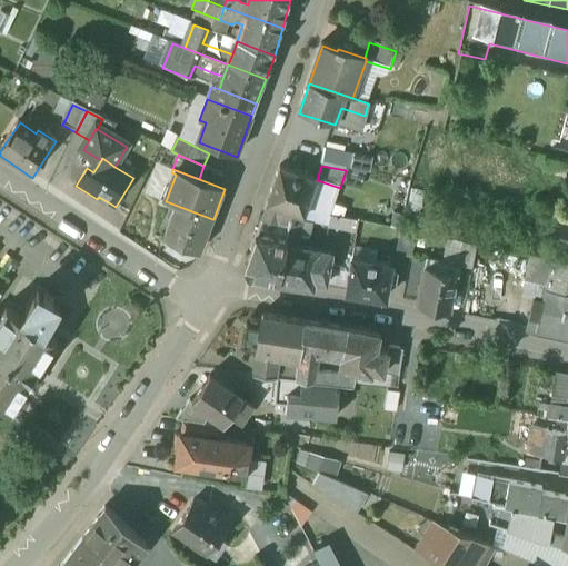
[(316,181),(280,169),(268,205),(292,214),(304,217),(306,212),(316,181)]
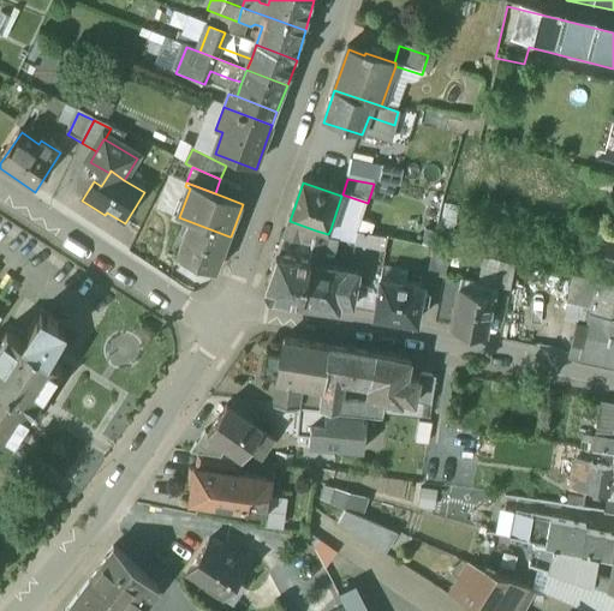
[(290,221),(284,240),(313,245),(316,231),(290,221)]
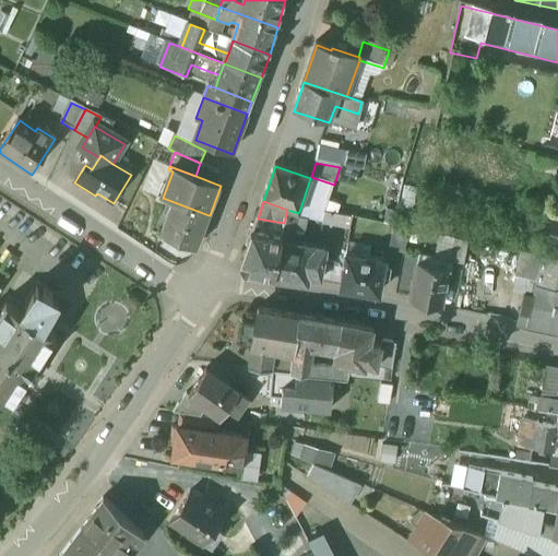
[(209,215),(175,202),(162,238),(196,251),(209,215)]
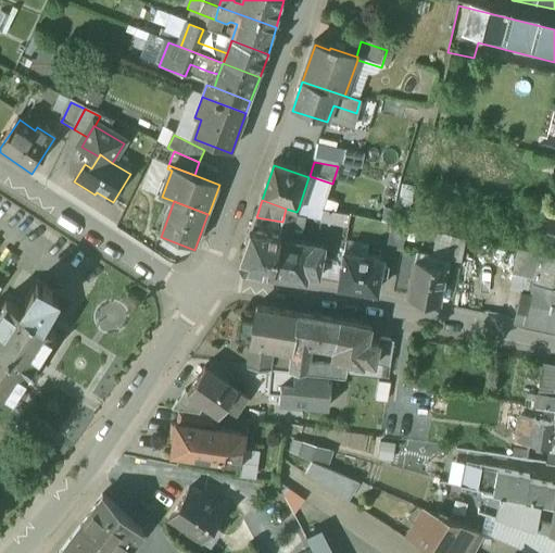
[(351,217),(299,208),(297,212),(298,213),(298,214),(316,218),(316,223),(349,229),(351,217)]
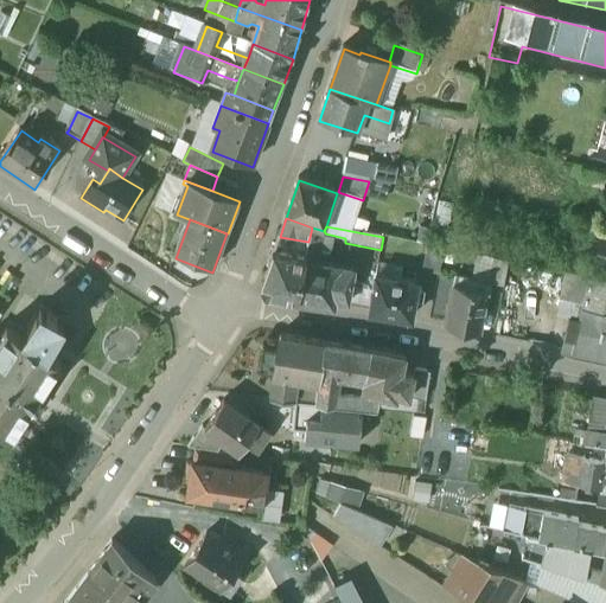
[(324,231),(312,228),(308,242),(306,262),(298,303),(333,309),(335,302),(340,269),(319,265),(325,233),(325,232),(324,231)]
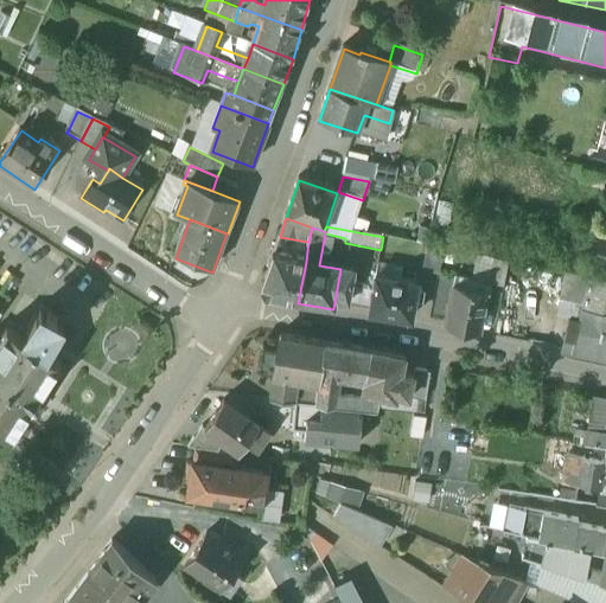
[(445,250),(429,247),(423,273),(439,276),(445,250)]
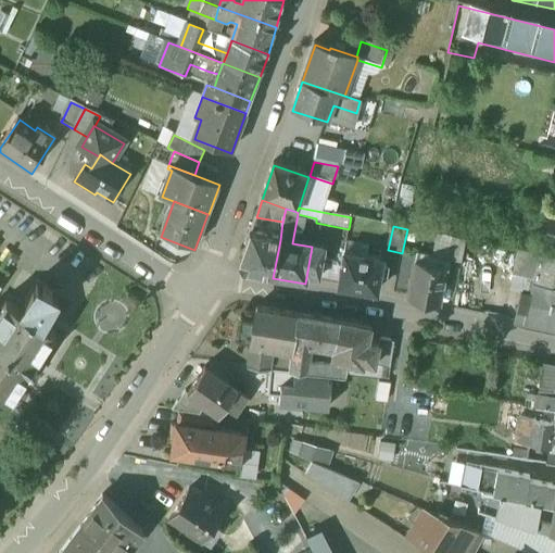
[(280,240),(250,235),(239,266),(243,273),(273,278),(280,240)]
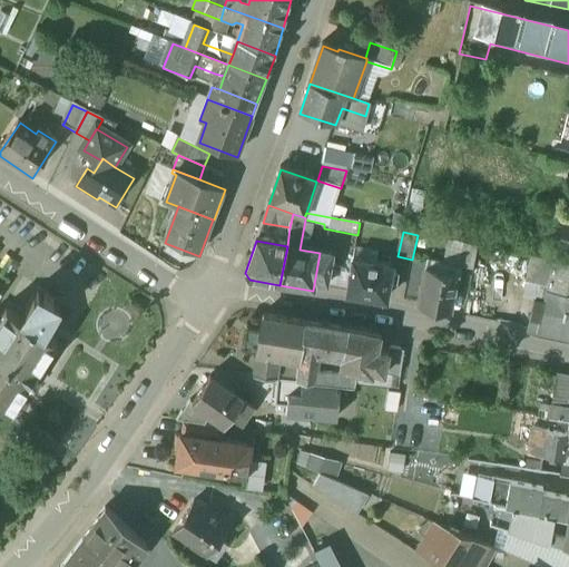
[(478,248),(464,245),(460,269),(473,271),(478,248)]
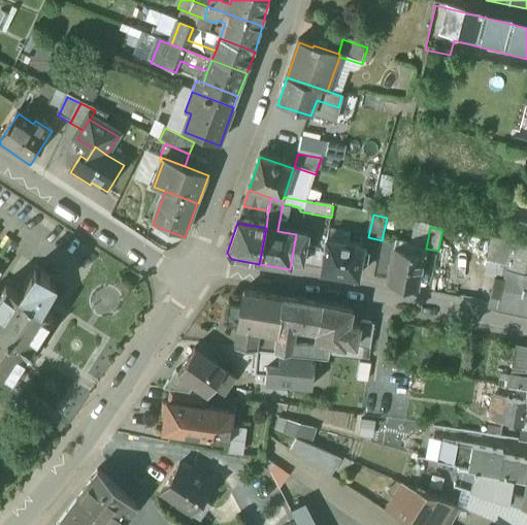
[(309,237),(296,234),(291,263),(304,266),(309,237)]
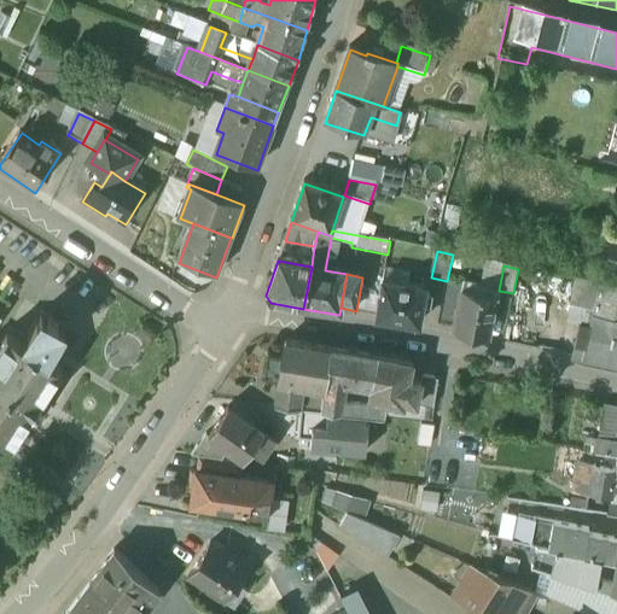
[(601,286),(577,281),(571,309),(594,314),(601,286)]
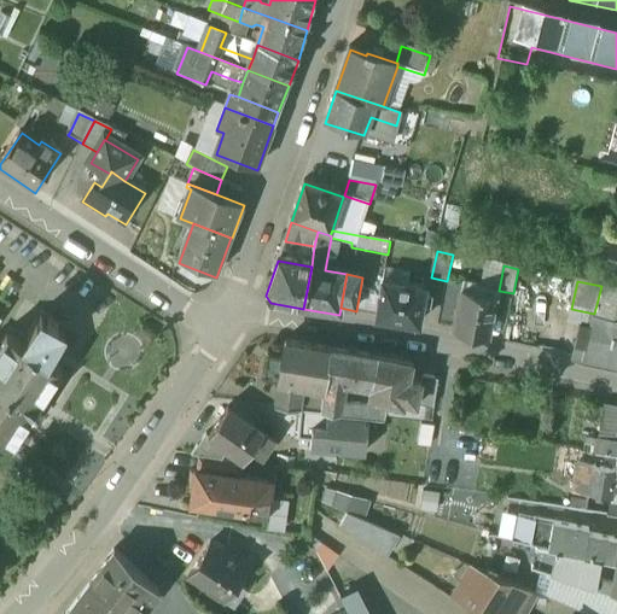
[(425,290),(383,282),(376,321),(419,327),(423,309),(431,310),(432,298),(424,296),(425,290)]
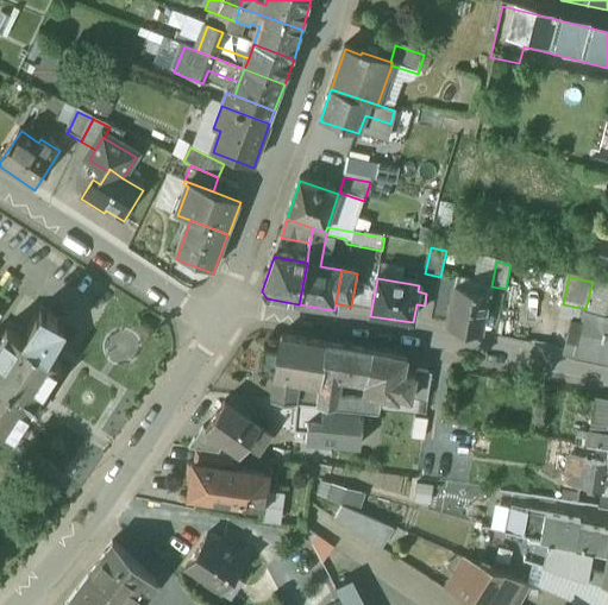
[(480,284),(458,279),(456,289),(446,329),(482,336),(490,296),(477,292),(480,284)]
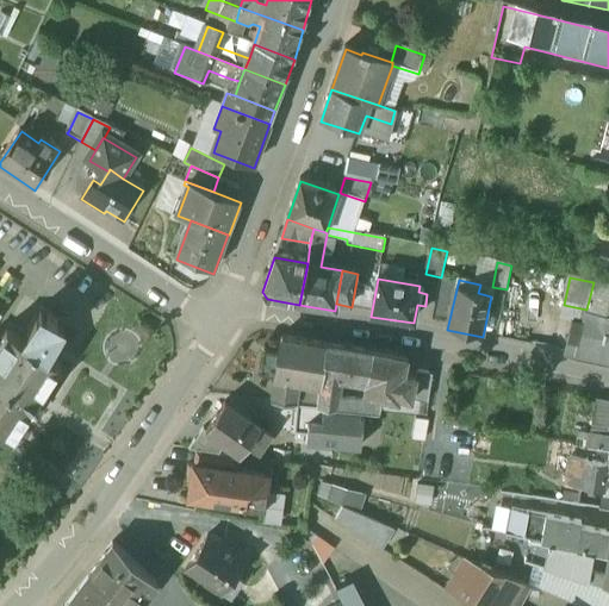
[(608,286),(594,282),(583,328),(573,361),(608,368),(608,286)]
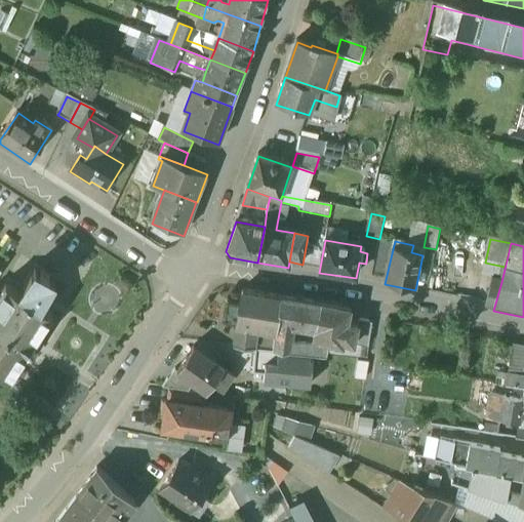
[(18,292),(40,306),(55,281),(35,267),(18,292)]
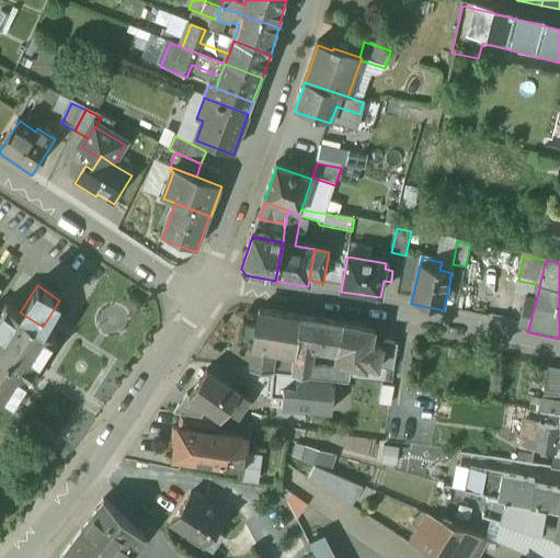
[(536,302),(527,299),(522,318),(523,318),(520,331),(527,332),(536,302)]
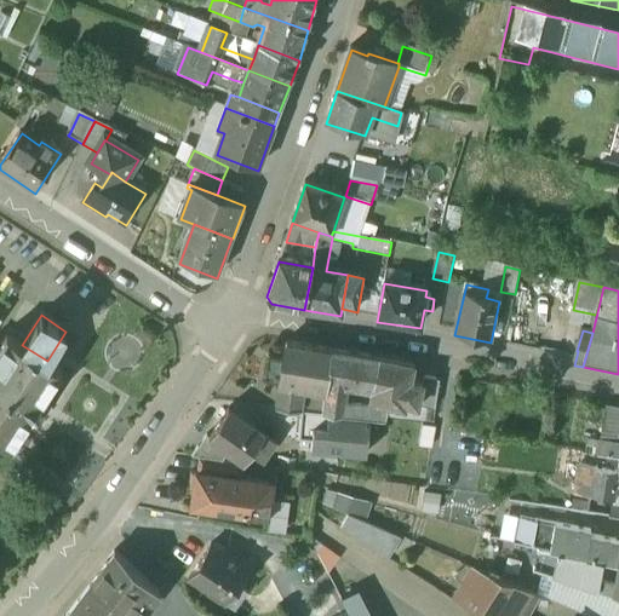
[(47,361),(22,345),(7,335),(0,344),(0,437),(15,447),(34,416),(43,403),(63,370),(47,361)]
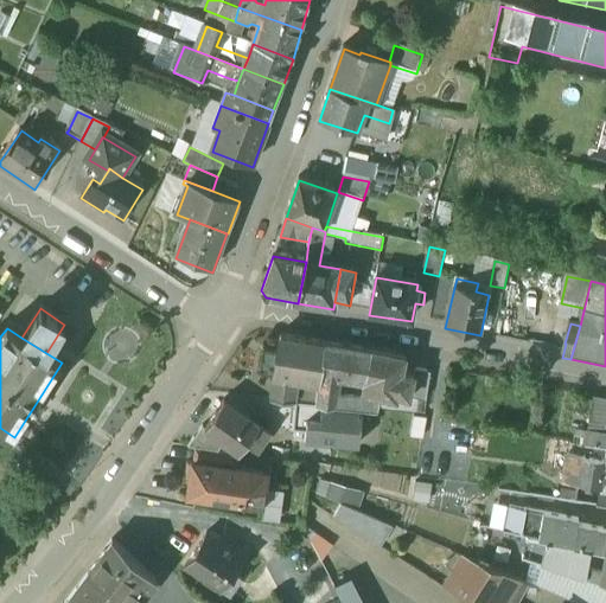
[(325,345),(281,338),(275,377),(298,380),(319,384),(325,345)]
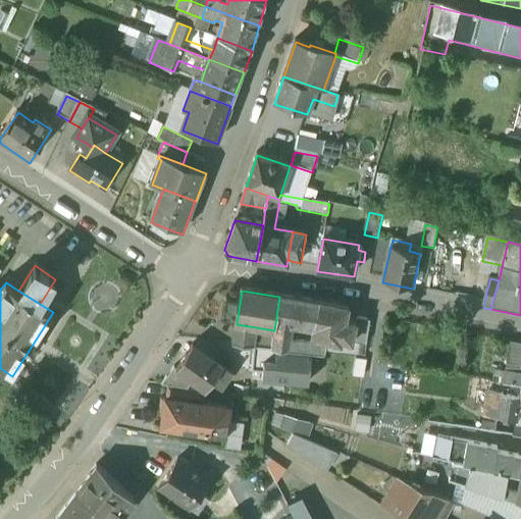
[(318,303),(279,297),(274,330),(271,349),(289,350),(293,325),(313,328),(314,329),(318,303)]
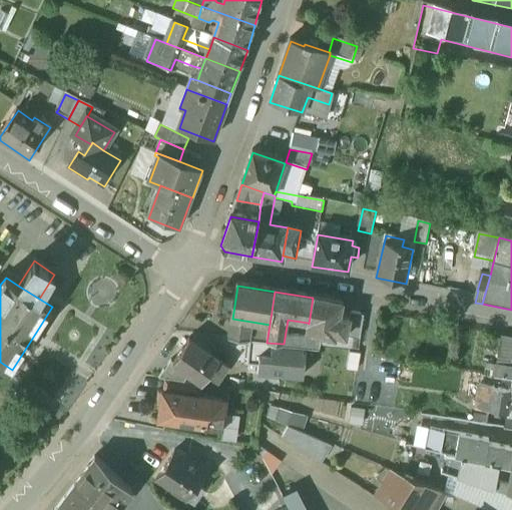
[(342,304),(313,298),(309,324),(308,323),(306,334),(321,337),(336,340),(336,336),(346,338),(350,319),(349,319),(340,317),(342,304)]
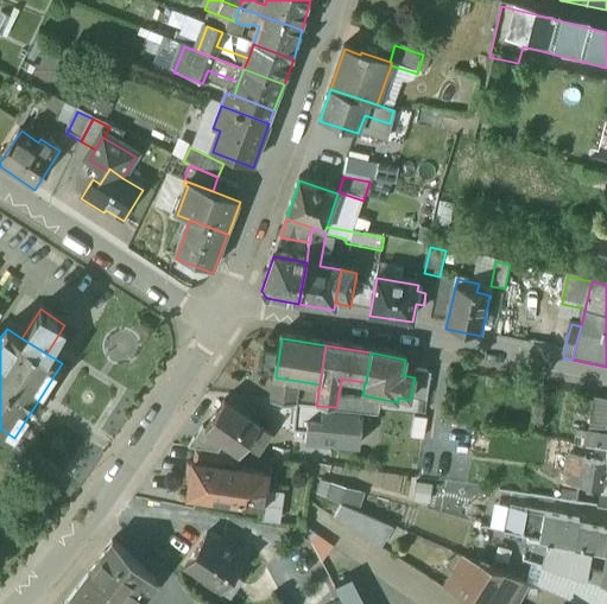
[(431,375),(415,372),(413,377),(415,377),(410,400),(427,404),(431,375)]
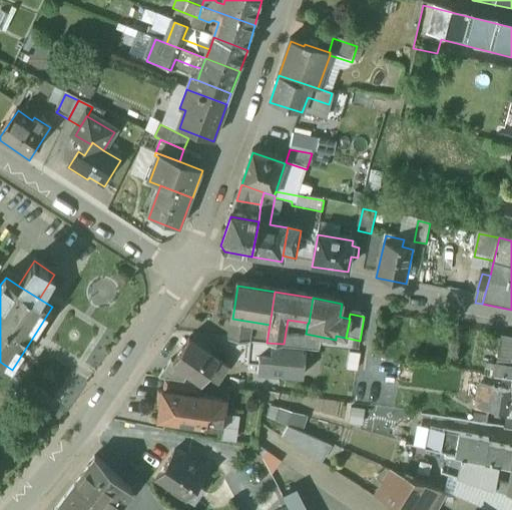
[(251,322),(232,319),(228,339),(248,341),(251,322)]
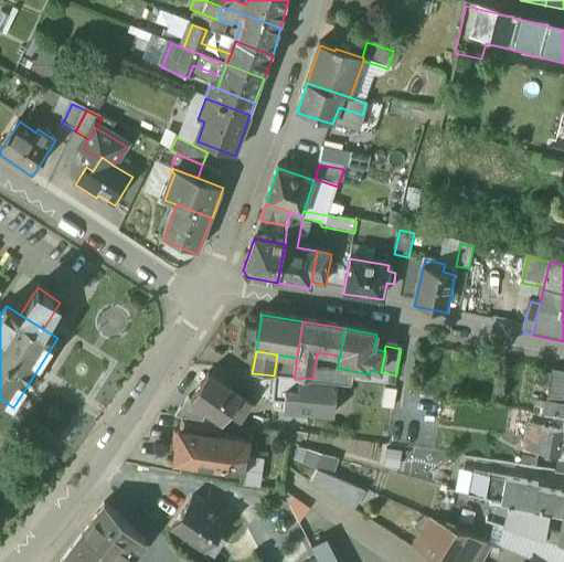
[(339,356),(317,352),(312,379),(336,382),(351,383),(353,371),(337,368),(339,356)]
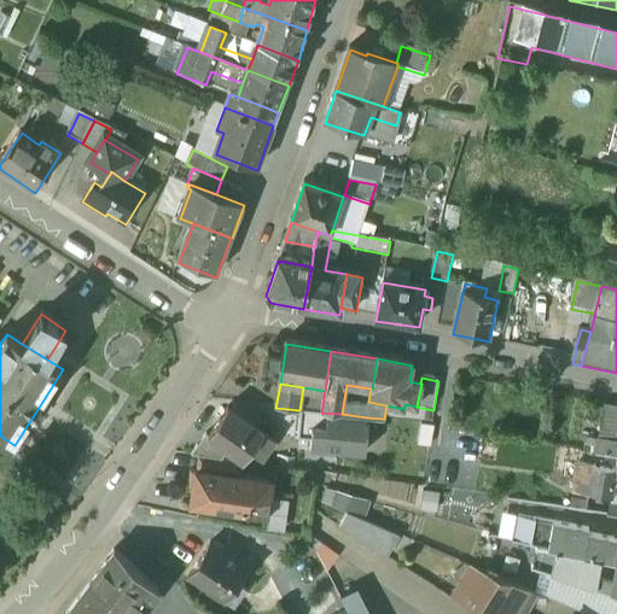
[(274,442),(227,409),(209,438),(230,451),(244,462),(254,448),(266,455),(274,442)]
